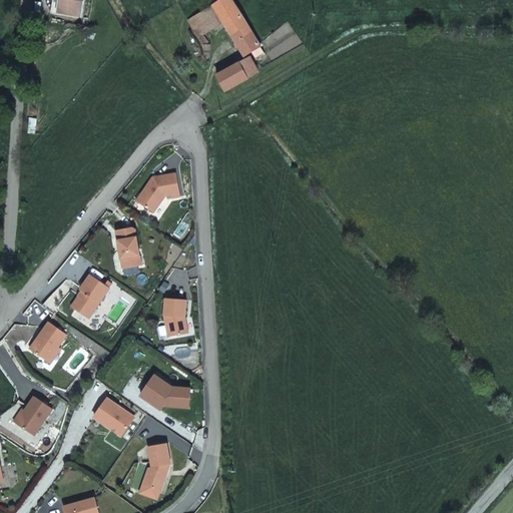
[(53,0),(52,10),(80,14),(81,0),(53,0)]
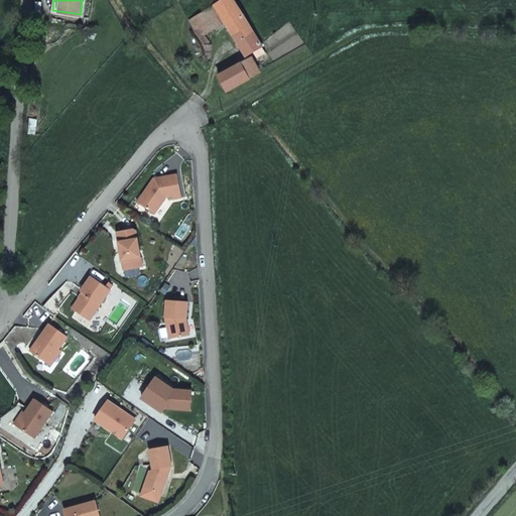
[(261,45),(232,0),(222,0),(201,13),(211,31),(226,22),(245,56),(261,45)]
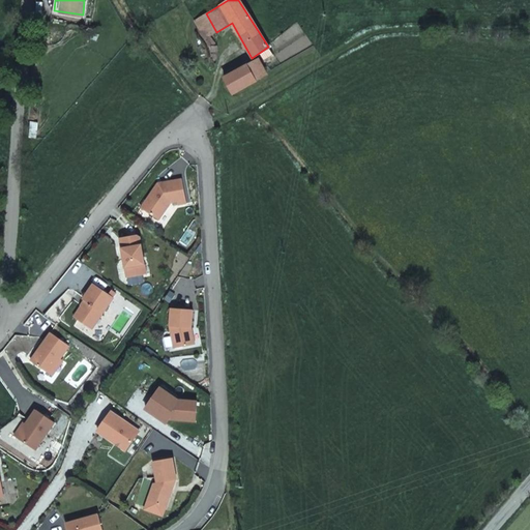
[(206,38),(216,32),(206,13),(197,20),(201,28),(199,30),(201,33),(203,32),(206,38)]
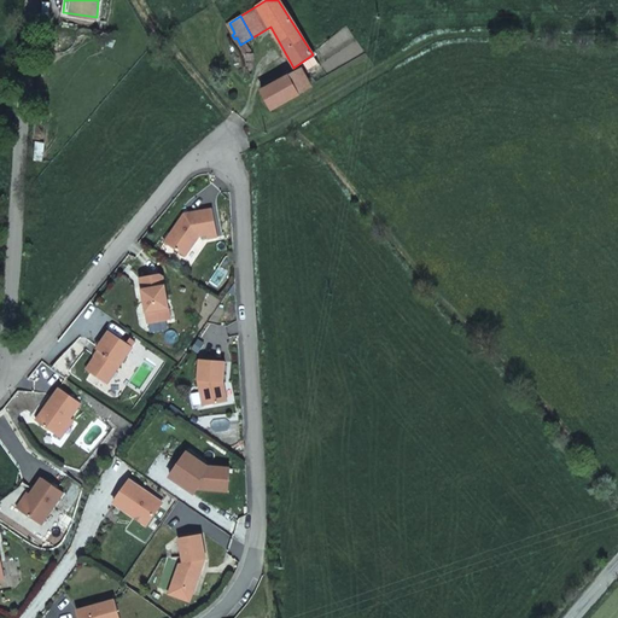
[(309,86),(301,73),(291,79),(298,92),(309,86)]
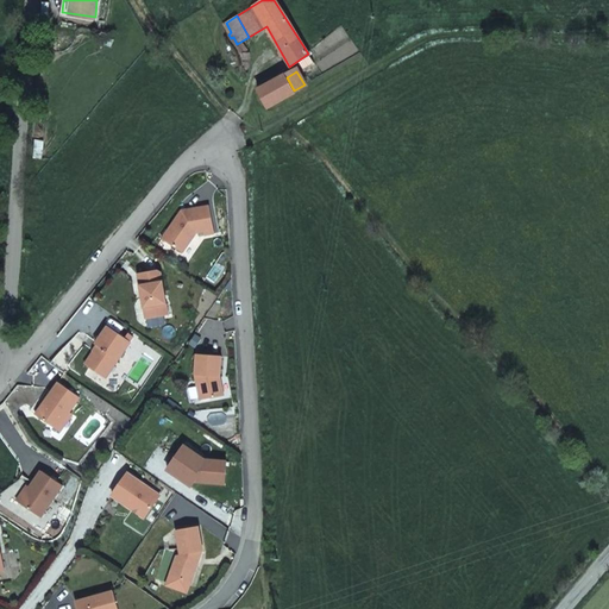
[(284,75),(257,89),(269,107),(269,106),(295,92),(294,90),(287,77),(284,75)]
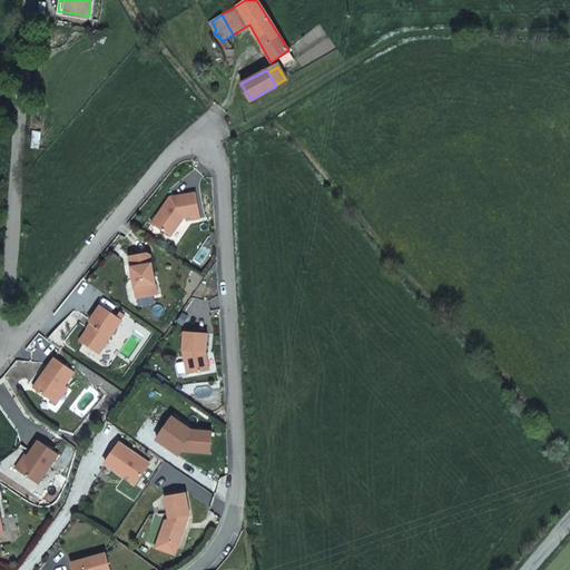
[(195,192),(169,196),(150,223),(169,236),(178,223),(176,220),(178,218),(190,216),(190,219),(199,217),(195,192)]
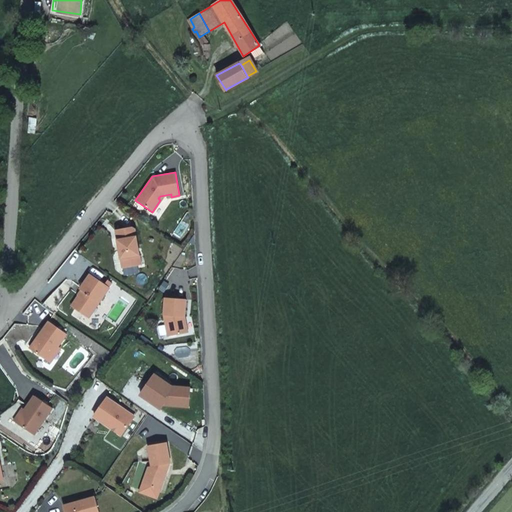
[(131,226),(115,229),(121,267),(140,264),(134,228),(131,226)]
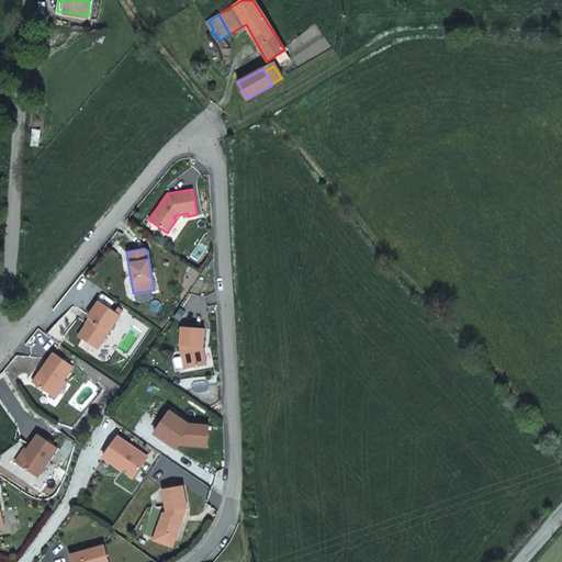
[(119,315),(98,300),(87,316),(89,318),(77,335),(97,348),(119,315)]
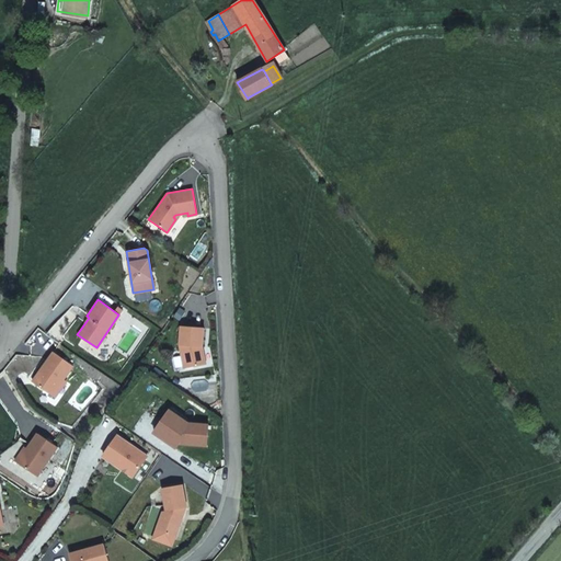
[(203,328),(181,325),(179,345),(183,367),(204,363),(203,352),(198,352),(198,346),(202,346),(203,328)]
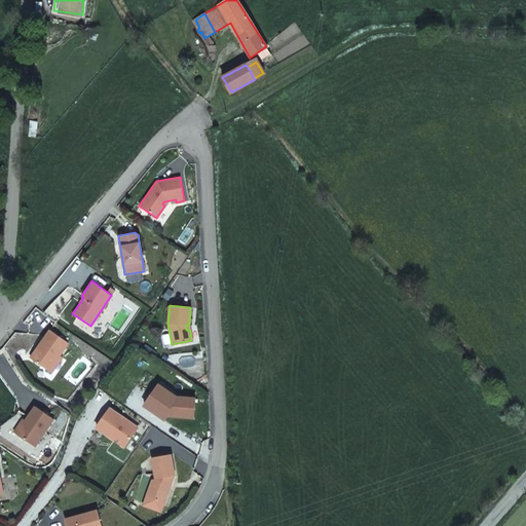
[(68,343),(49,330),(31,355),(34,358),(32,360),(48,371),(68,343)]
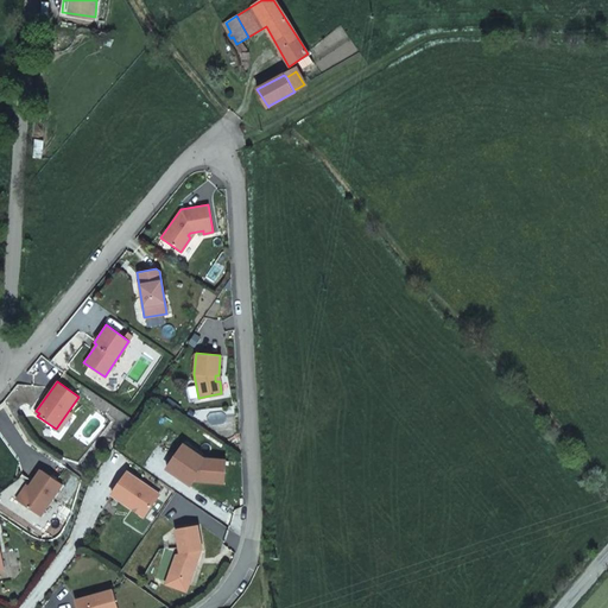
[(183,445),(178,453),(187,457),(203,458),(183,445)]
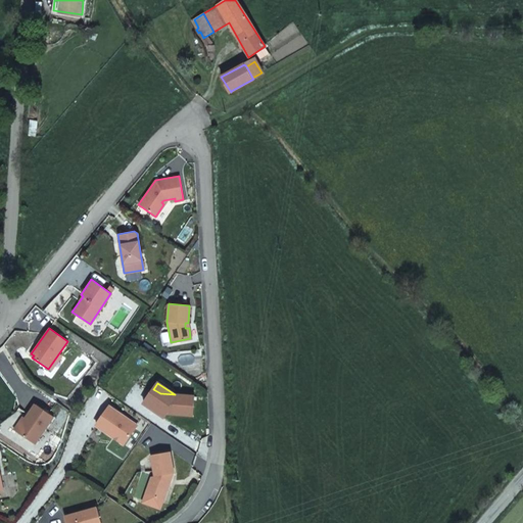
[(153,389),(143,403),(163,418),(167,414),(192,416),(194,396),(175,394),(160,393),(153,389)]
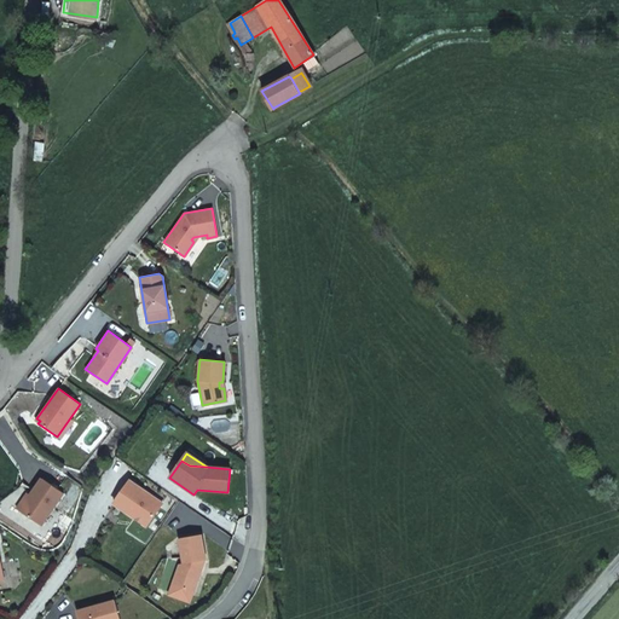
[(29,495),(18,510),(40,526),(62,493),(40,479),(29,495)]
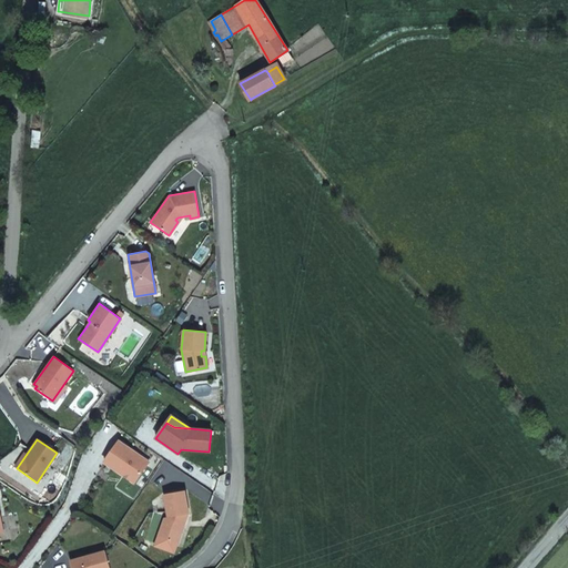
[(118,442),(103,462),(133,483),(148,463),(118,442)]
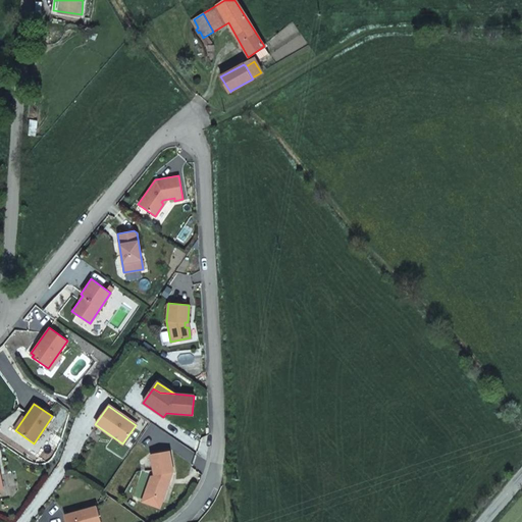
[(13,429),(15,430),(24,417),(22,416),(13,429)]
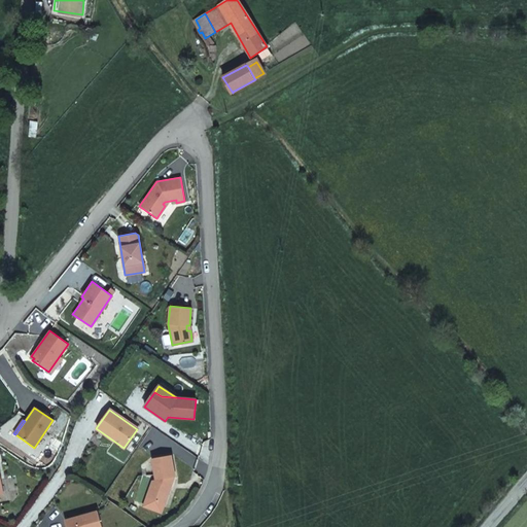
[(164,504),(169,492),(167,487),(168,483),(172,483),(171,478),(174,477),(171,455),(151,459),(155,480),(152,481),(146,498),(164,504)]
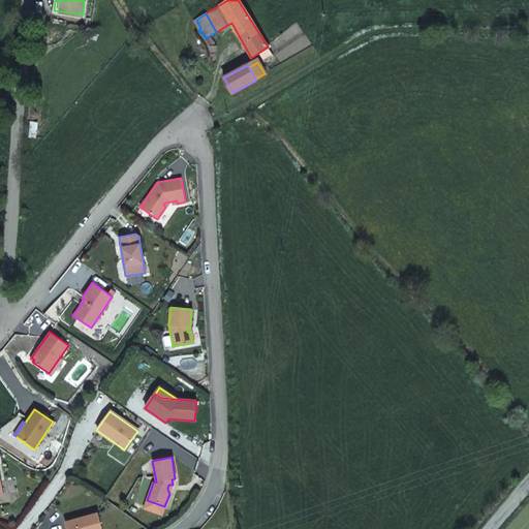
[(101,528),(97,514),(64,523),(65,528),(101,528)]
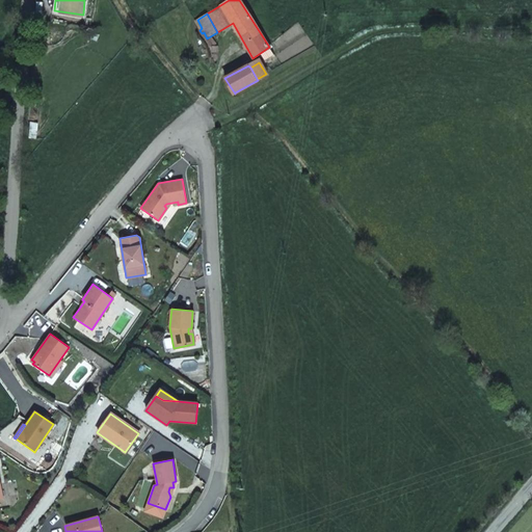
All buildings are outlined.
